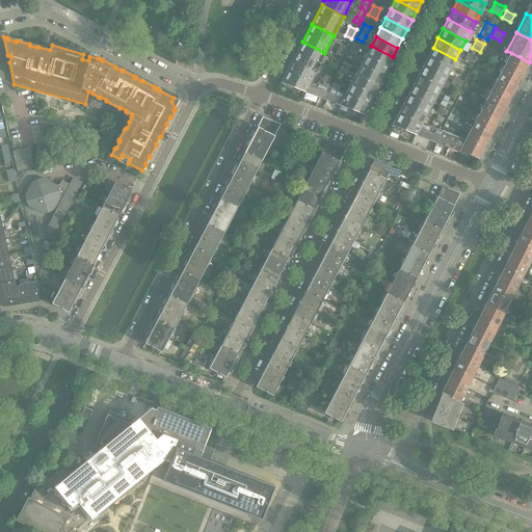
[(324,53),(302,42),(292,60),(315,73),(324,53)]
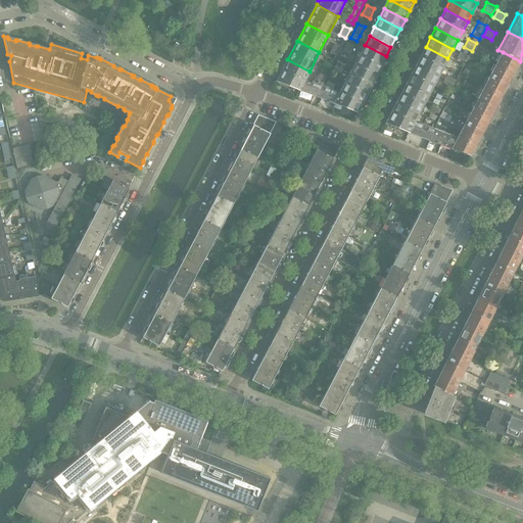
[(354,46),(347,42),(342,51),(349,55),(354,46)]
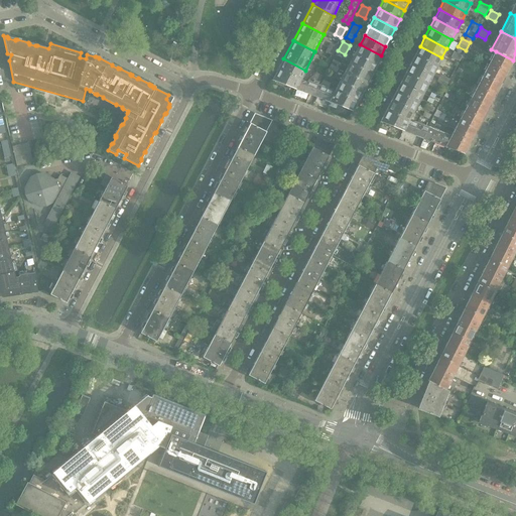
[(336,46),(331,43),(326,52),(332,55),(336,46)]
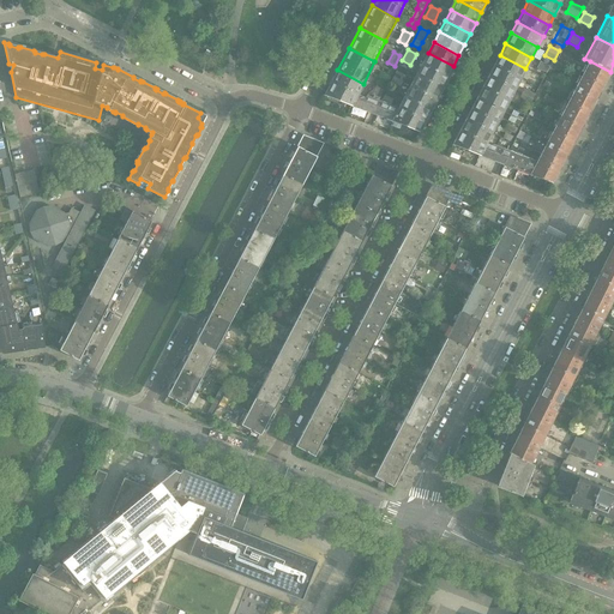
[(453,66),(428,53),(422,64),(447,77),(453,66)]
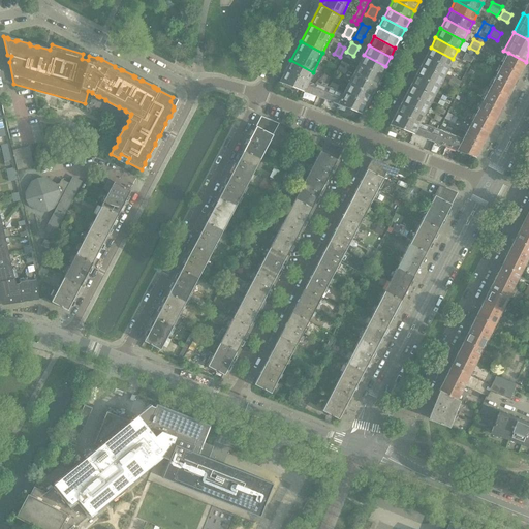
[(453,59),(431,48),(426,57),(448,68),(453,59)]
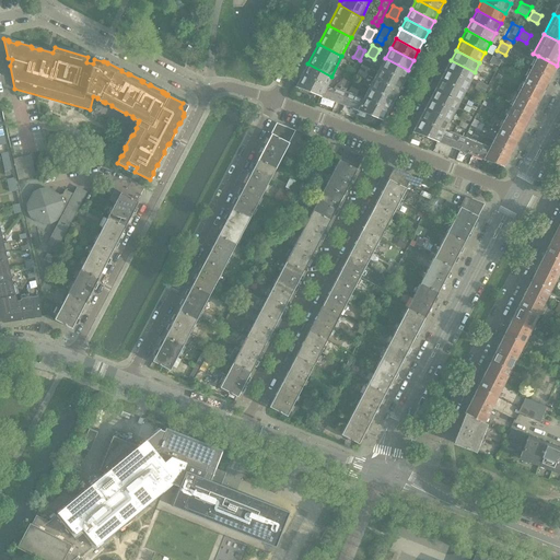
[(557,66),(538,56),(525,81),(544,91),(557,66)]
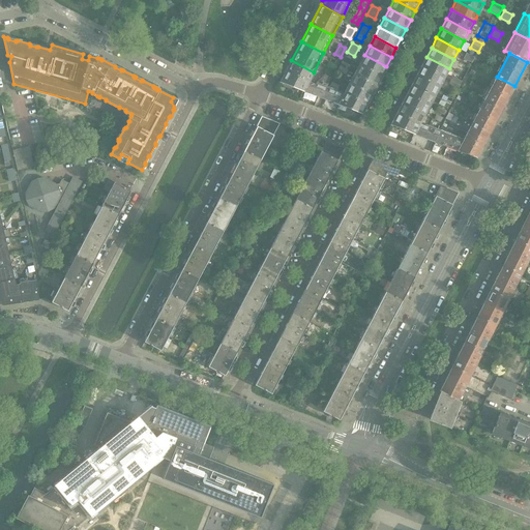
[(386,66),(364,55),(359,64),(381,76),(386,66)]
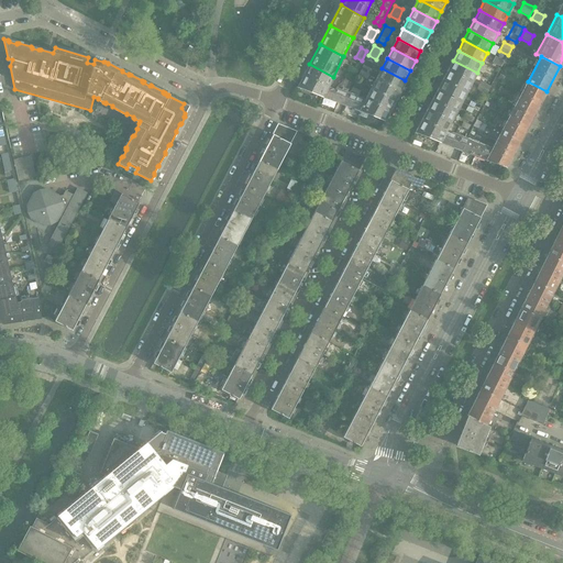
[(477,73),(453,61),(448,70),(472,83),(477,73)]
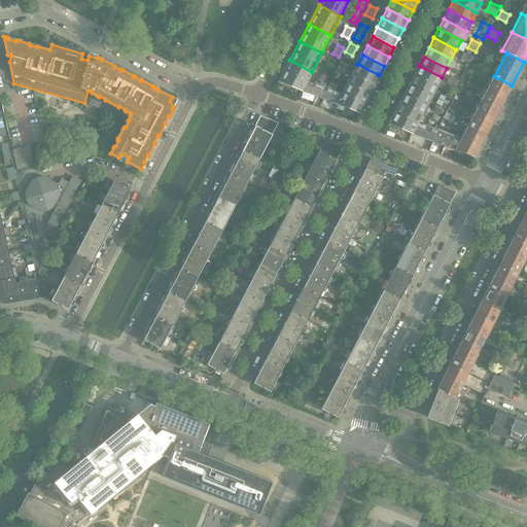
[(312,72),(289,60),(278,81),(302,91),(307,80),(312,72)]
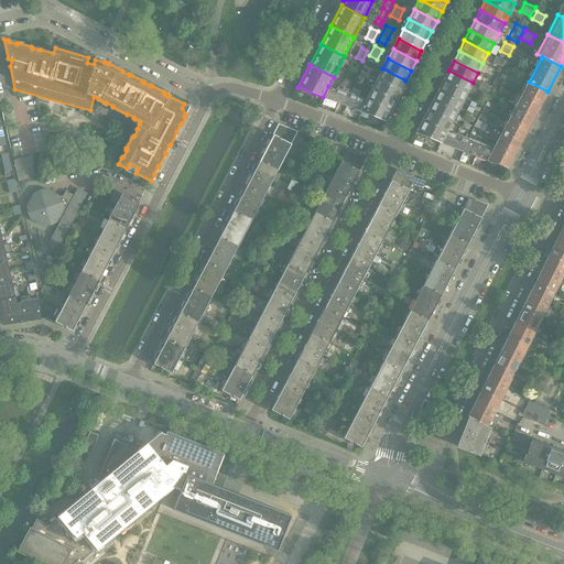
[(372,69),(364,65),(359,75),(368,79),(372,69)]
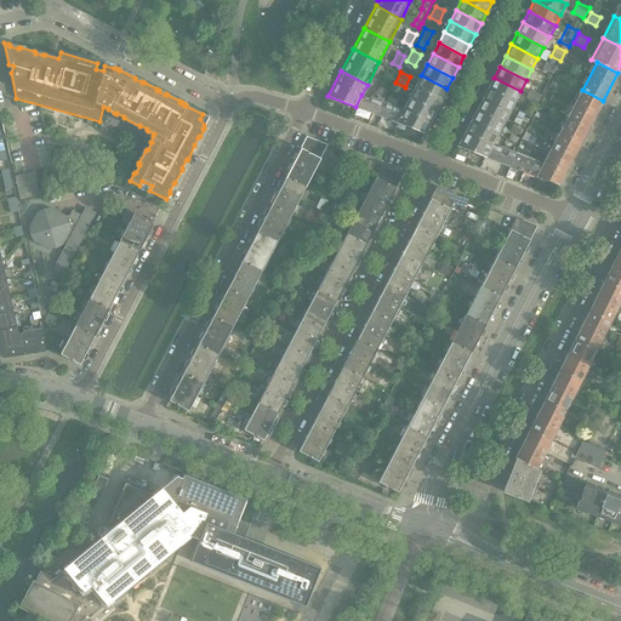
[(393,78),(386,74),(380,85),(388,89),(393,78)]
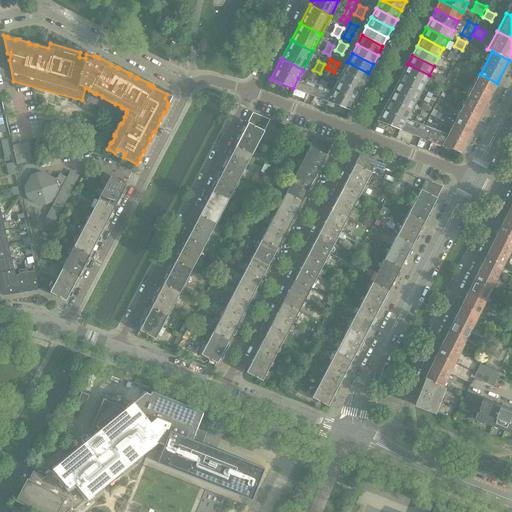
[(368,73),(347,62),(343,71),(364,82),(368,73)]
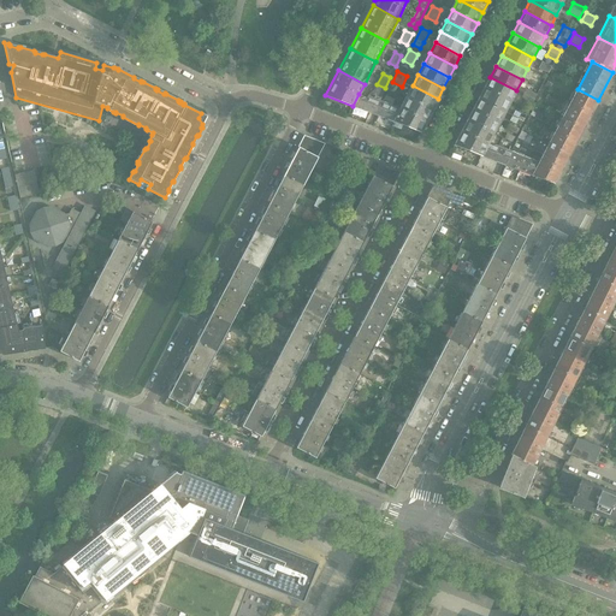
[(516,90),(490,77),(485,88),(510,101),(516,90)]
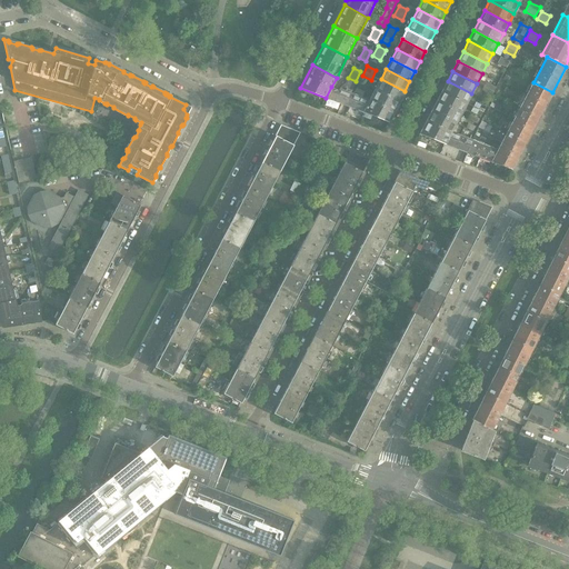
[(405,91),(381,79),(376,89),(399,101),(405,91)]
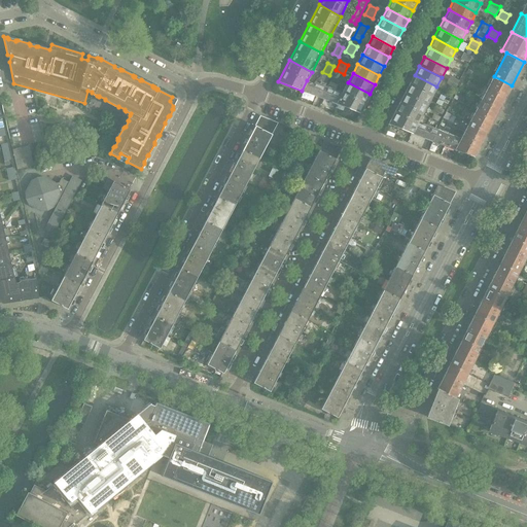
[(320,98),(325,86),(328,77),(323,74),(315,82),(314,82),(313,84),(307,80),(302,91),(320,98)]
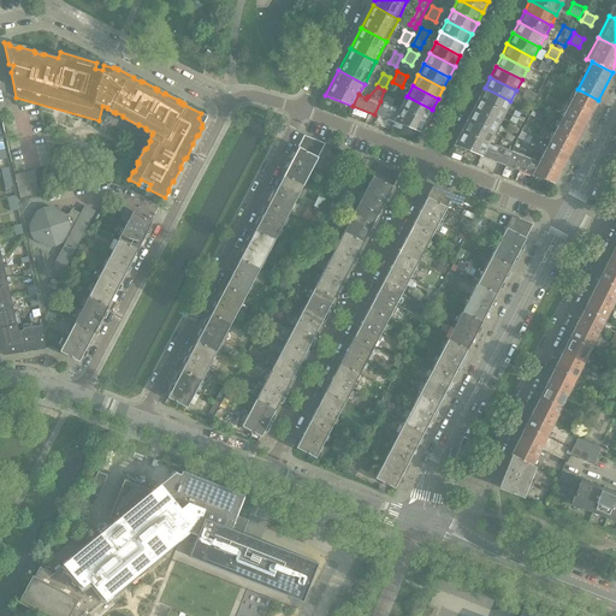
[(400,93),(390,88),(386,94),(396,100),(400,93)]
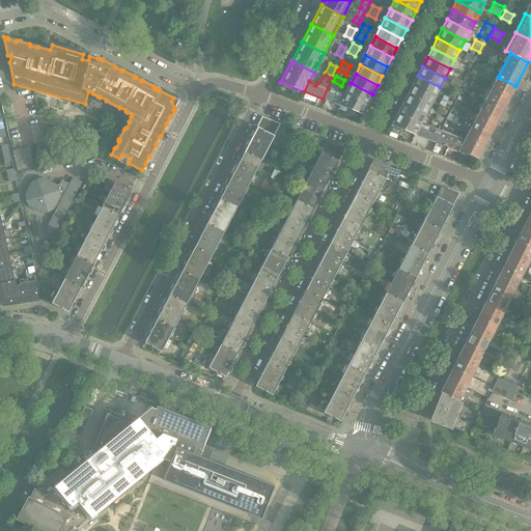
[(440,87),(418,76),(413,84),(436,96),(440,87)]
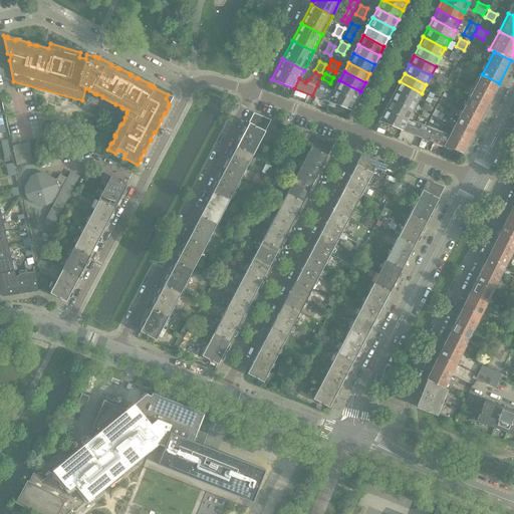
[(449,79),(439,74),(435,82),(444,87),(449,79)]
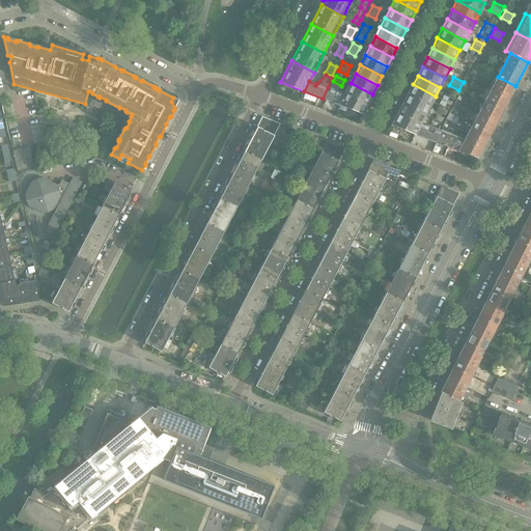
[(515,86),(498,77),(485,101),(503,110),(515,86)]
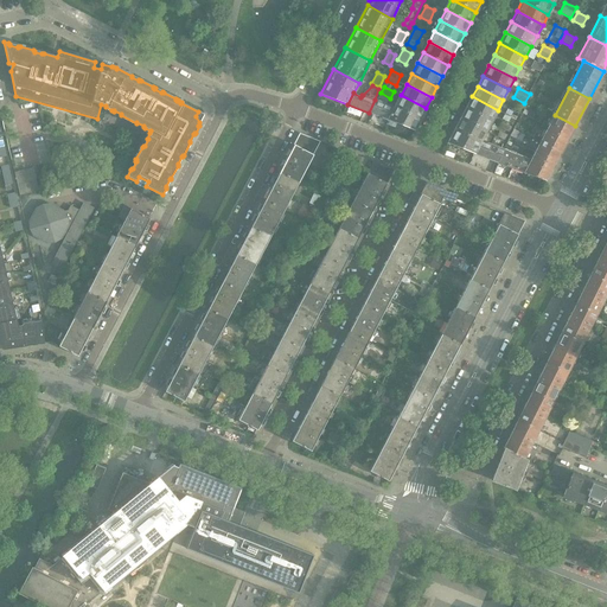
[(426,108),(401,95),(394,108),(419,121),(426,108)]
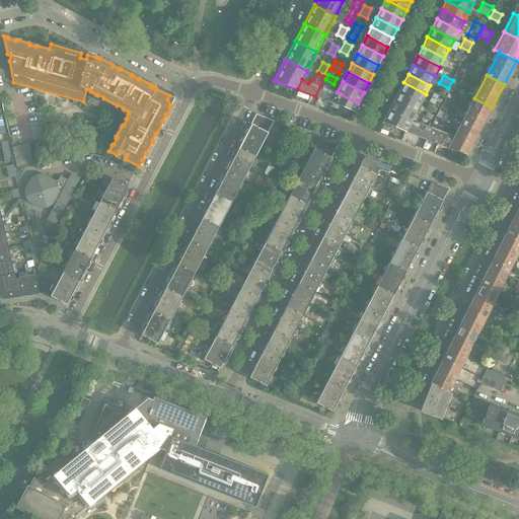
[(426,94),(403,82),(398,92),(421,103),(426,94)]
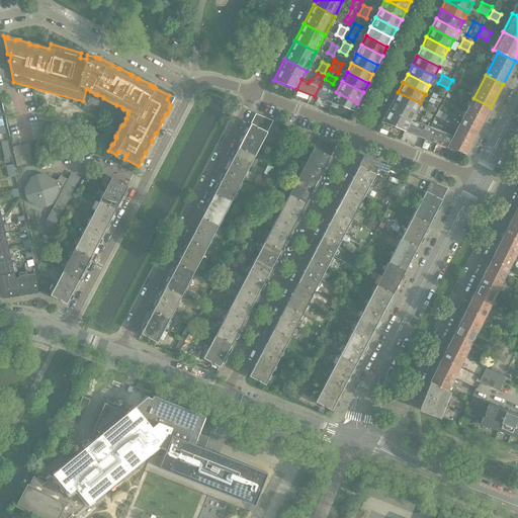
[(331,102),(336,92),(330,89),(322,86),(320,85),(315,96),(331,102)]
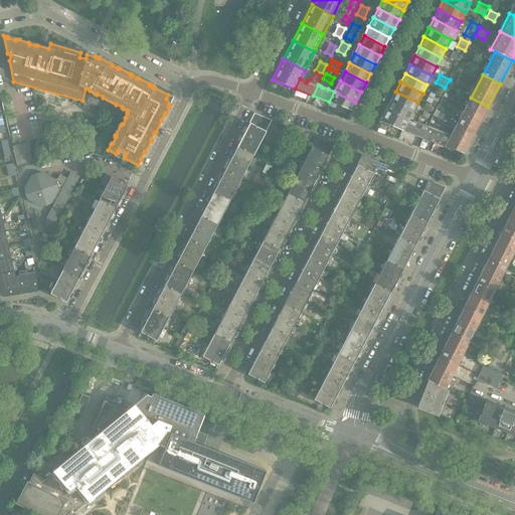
[(355,103),(334,92),(329,102),(327,109),(328,109),(329,107),(335,109),(337,105),(351,111),(355,103)]
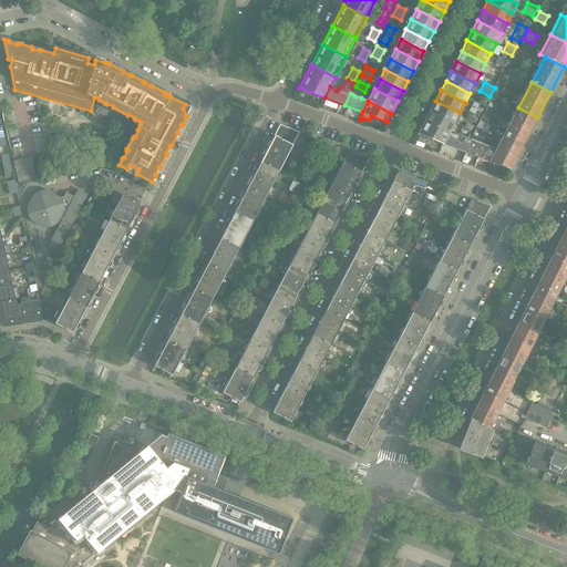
[(460,113),(435,101),(430,111),(454,124),(460,113)]
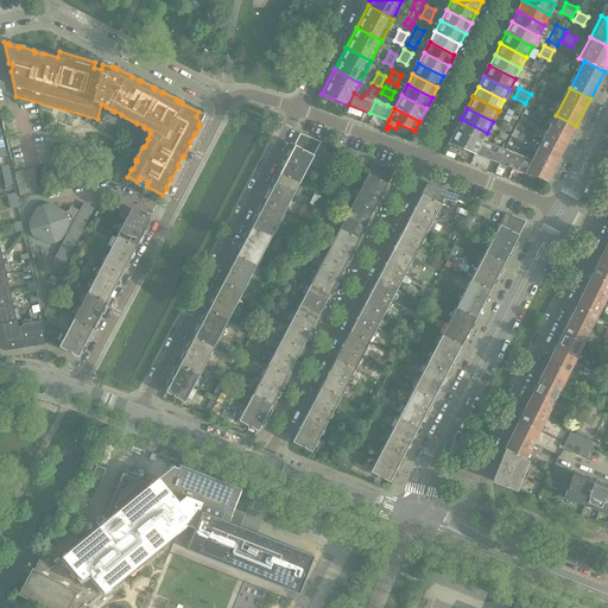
[(520,115),(508,109),(504,120),(514,125),(520,115)]
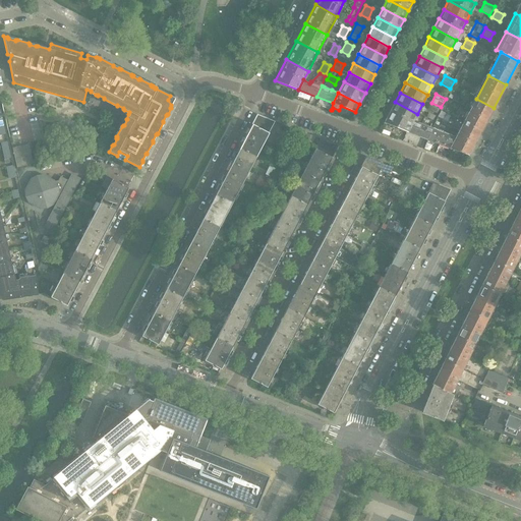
[(476,99),(464,122),(480,131),(494,108),(476,99)]
